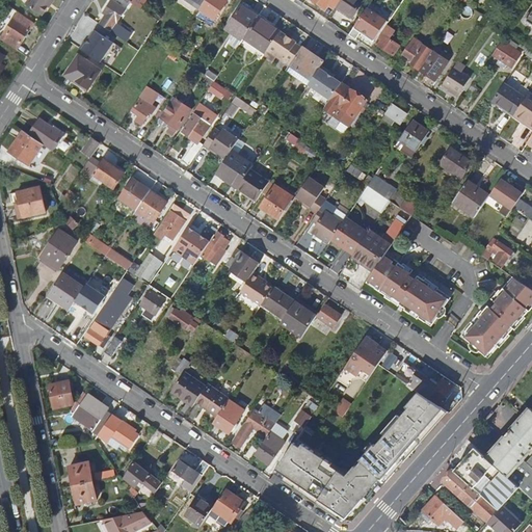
[(53,0),(30,0),(27,6),(44,17),(53,0)]
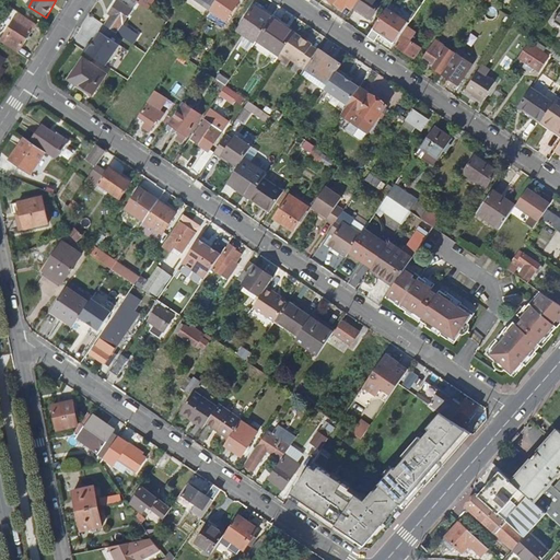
[(119,0),(118,0),(108,14),(112,15),(105,25),(121,36),(128,27),(123,24),(132,10),(119,0)]
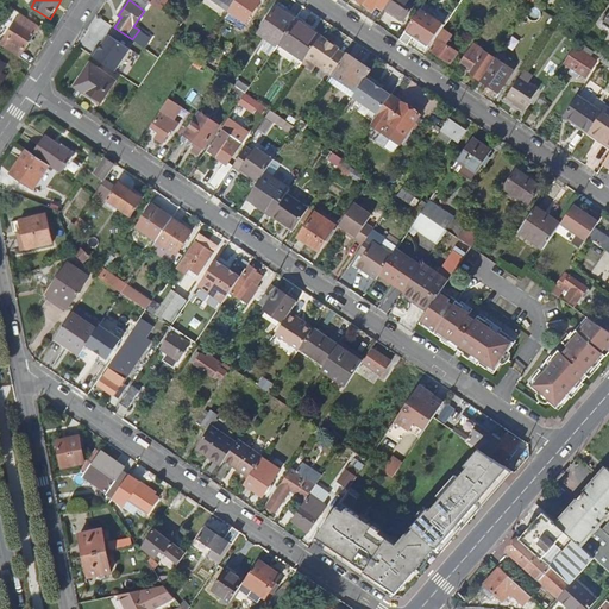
[(130,0),(144,11),(150,1),(148,0),(130,0)]
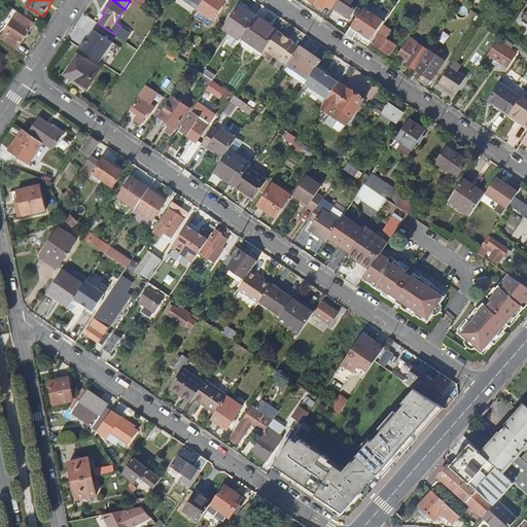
[(180,0),(197,11),(198,9),(204,0),(180,0)]
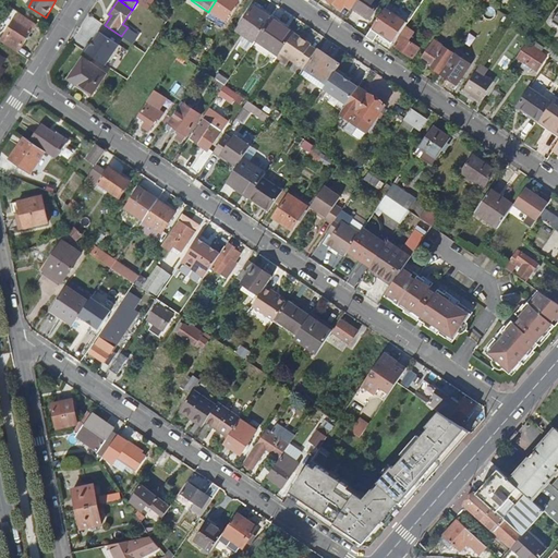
[(235,0),(216,0),(209,10),(226,21),(239,2),(235,0)]
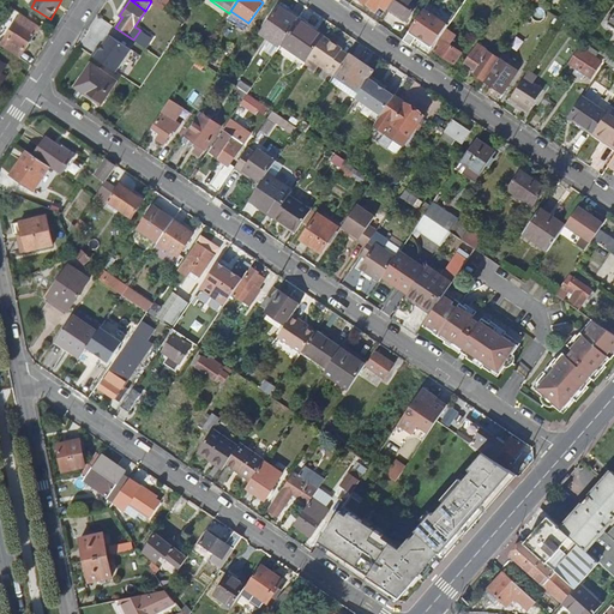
[(360,0),(375,11),(379,6),(386,10),(387,8),(392,0),(360,0)]
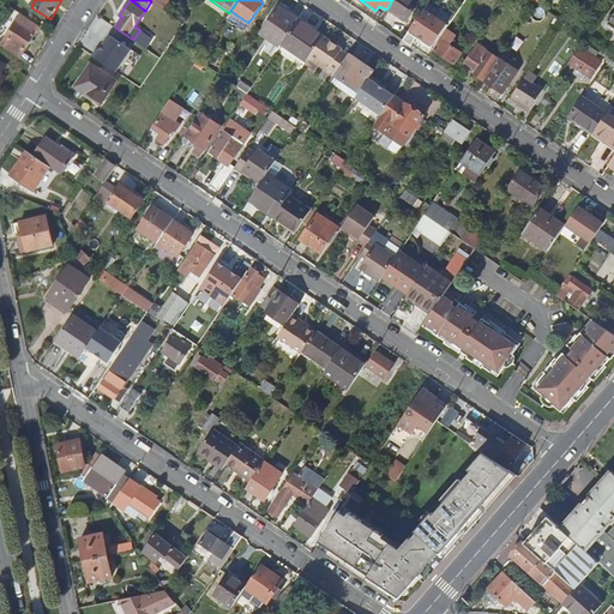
[(392,0),(387,8),(407,20),(420,2),(416,0),(392,0)]
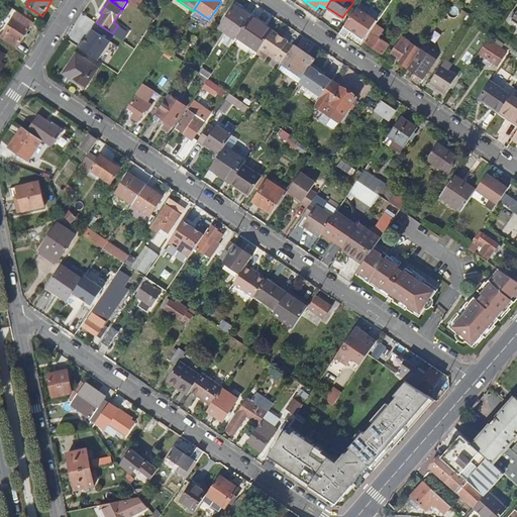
[(235,6),(220,28),(225,32),(217,43),(219,44),(221,42),(230,47),(237,37),(250,17),(235,6)]
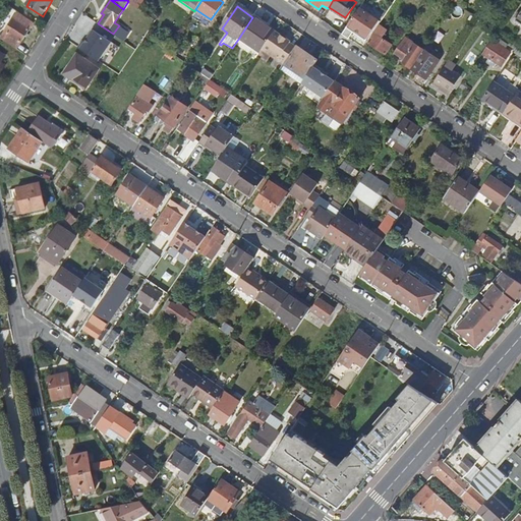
[(359,8),(342,35),(347,38),(351,32),(365,42),(380,21),(359,8)]
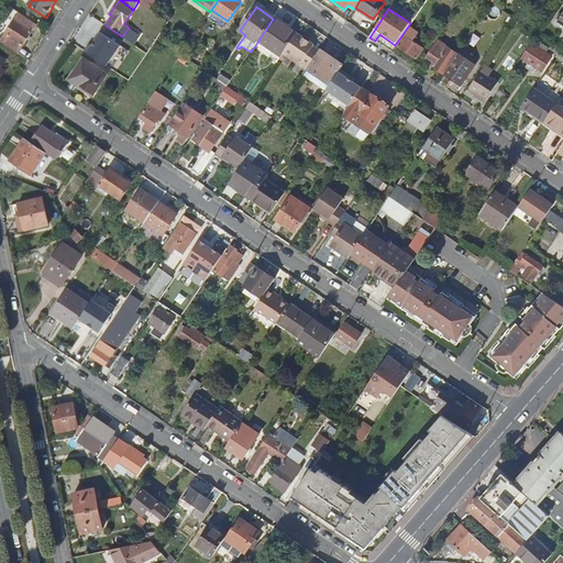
[(20,14),(2,42),(19,53),(37,25),(20,14)]
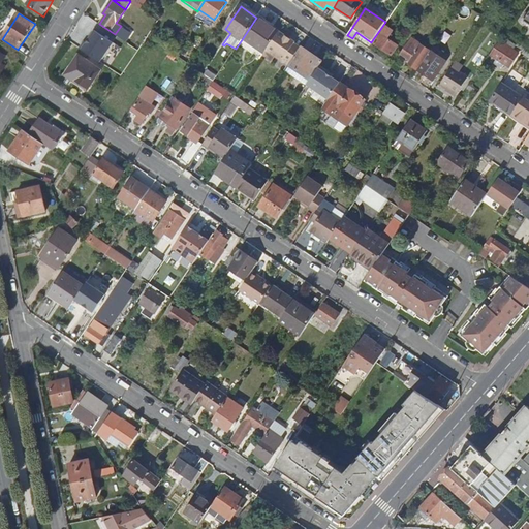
[(256,18),(243,38),(265,53),(270,45),(278,33),(279,32),(256,18)]
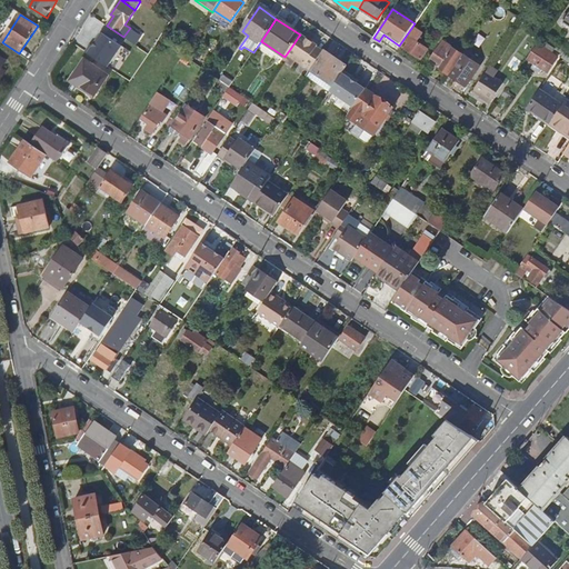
[(130,28),(123,37),(133,45),(140,35),(130,28)]
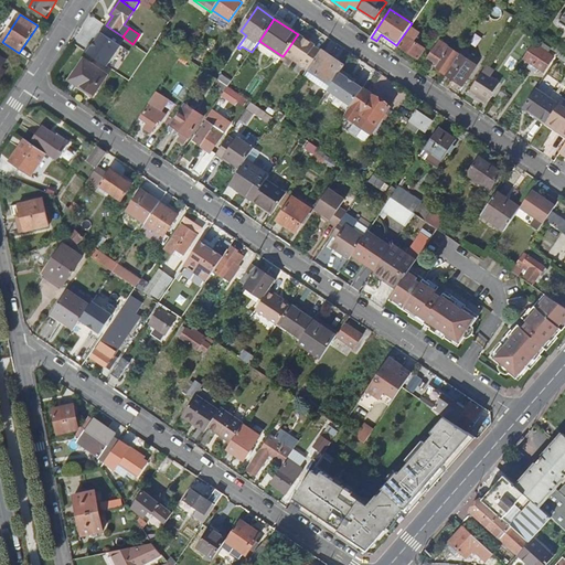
[(413,28),(400,46),(417,59),(424,49),(419,45),(422,43),(417,41),(416,43),(414,42),(420,33),(413,28)]
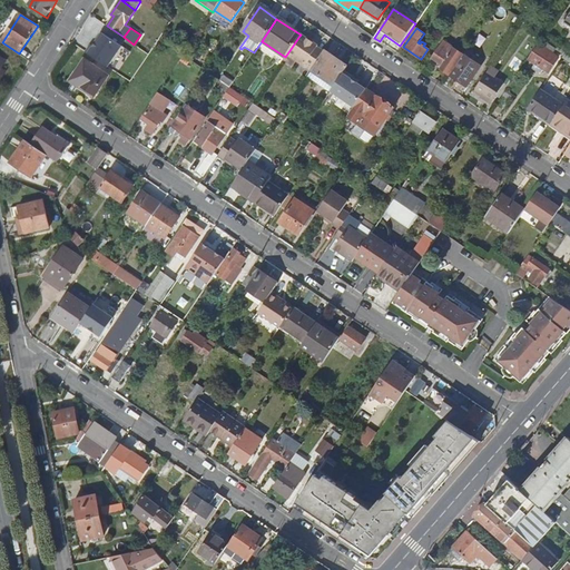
[(90,45),(86,51),(108,67),(121,46),(102,32),(97,40),(98,42),(95,47),(92,46),(90,45)]
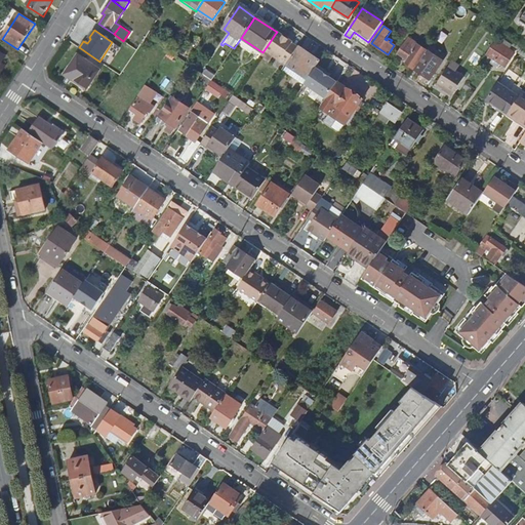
[(268,45),(263,52),(260,54),(270,61),(273,56),(286,65),(297,48),(291,44),(292,43),(279,34),(276,33),(268,45)]
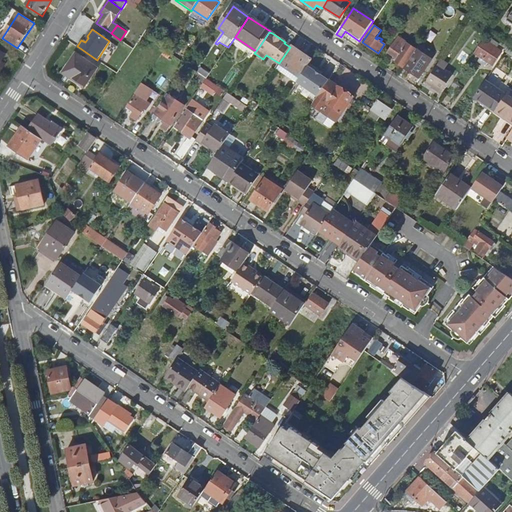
[(485,35),(492,40),(498,44),(501,41),(488,32),(485,35)]
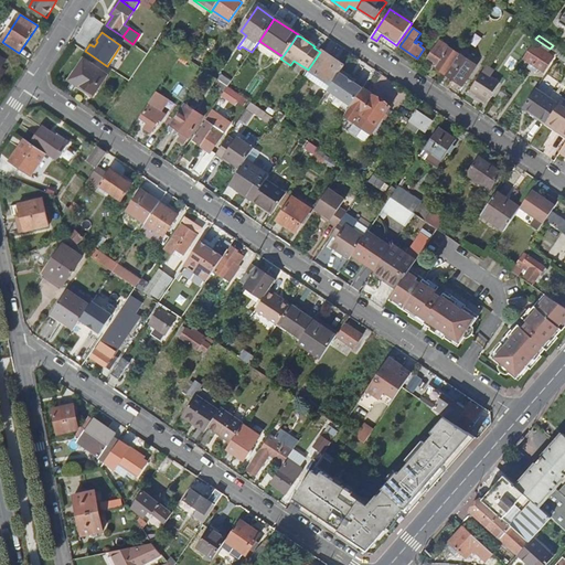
[(440,42),(428,60),(438,66),(436,70),(445,75),(459,55),(440,42)]
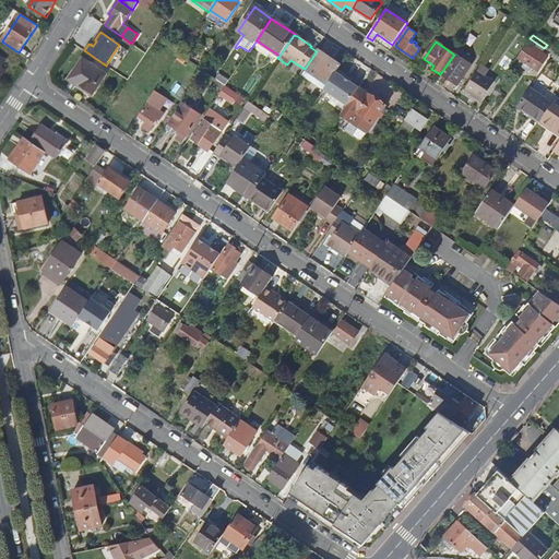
[(527,45),(518,59),(537,71),(547,57),(540,54),(544,48),(537,44),(534,49),(527,45)]
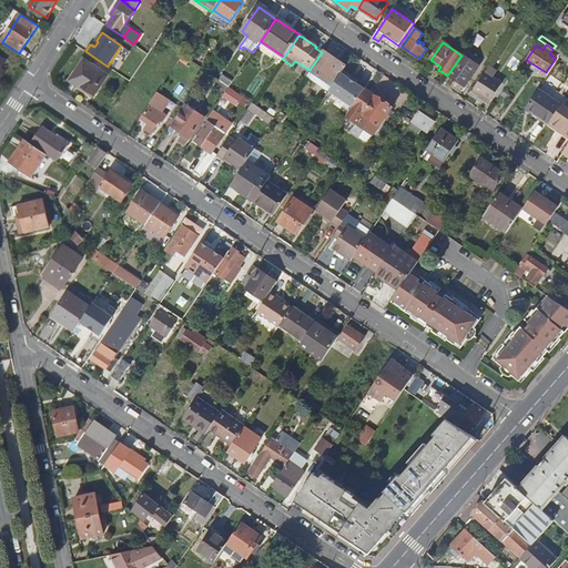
[(256,50),(244,69),(251,73),(264,56),(256,50)]
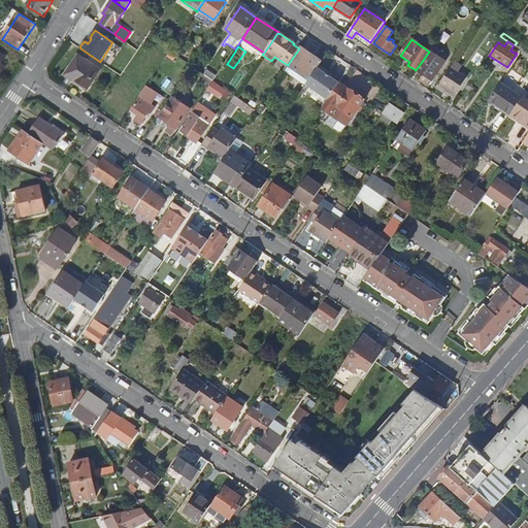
[(288,65),(308,80),(319,66),(321,62),(300,47),(299,48),(288,65)]
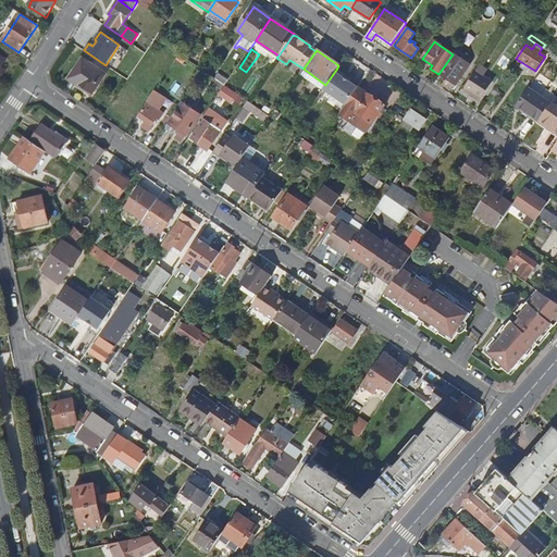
[(438,74),(455,85),(468,65),(453,54),(438,74)]
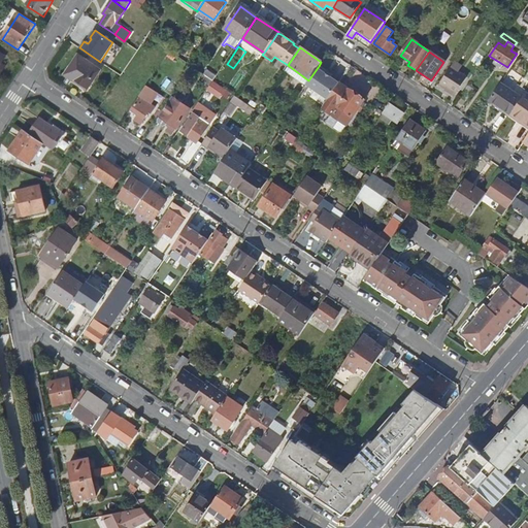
[(100,71),(78,56),(68,71),(77,78),(75,81),(87,90),(100,71)]
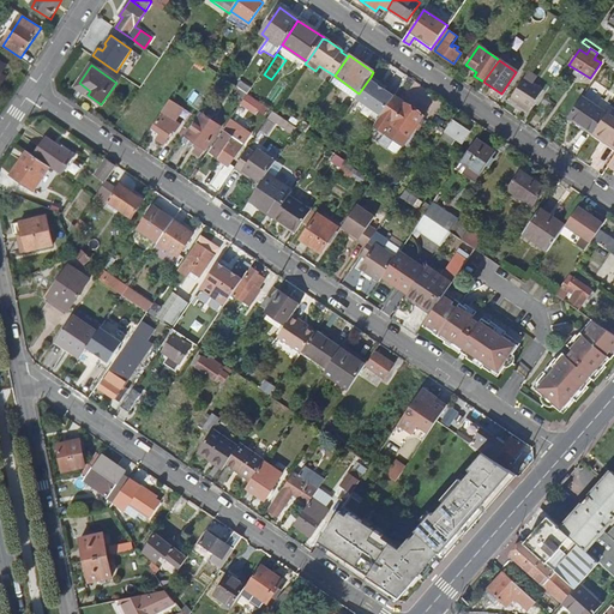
[(381,115),(395,97),(379,86),(381,84),(371,77),(359,94),(356,97),(381,115)]
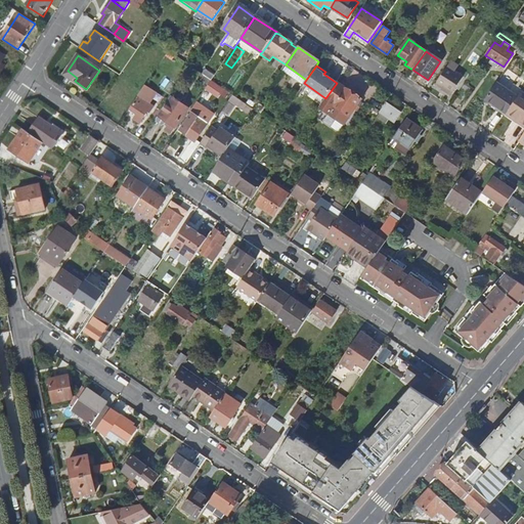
[(445,72),(437,84),(443,88),(445,85),(453,91),(464,77),(453,70),(450,76),(445,72)]
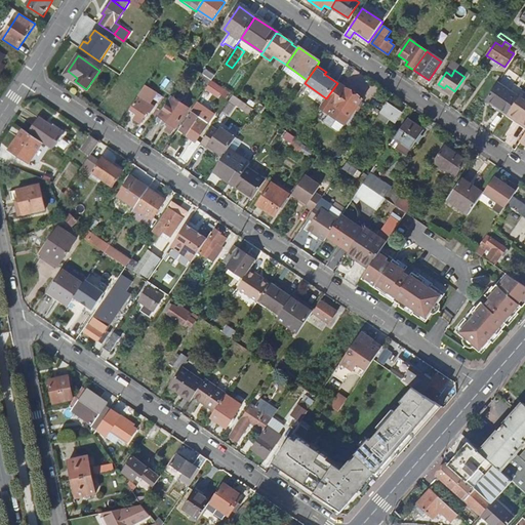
[(206,71),(203,75),(211,81),(214,77),(206,71)]
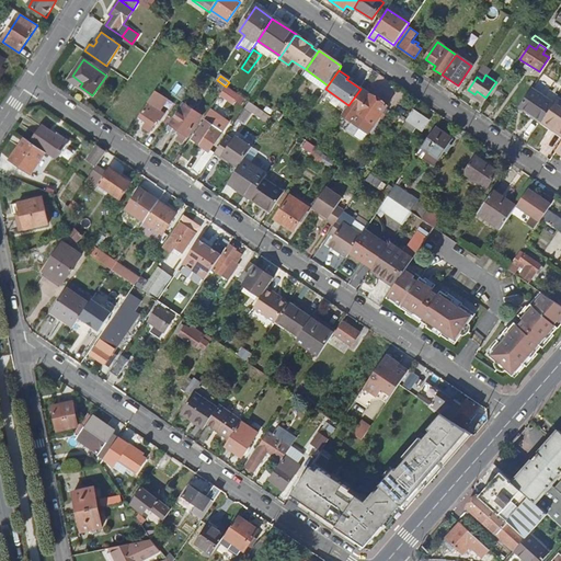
[(221,93),(230,100),(231,96),(241,103),(244,99),(226,87),(221,93)]
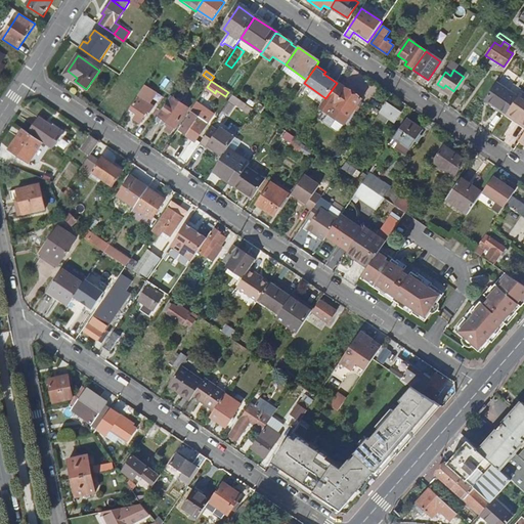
[(496,82),(484,99),(506,114),(512,105),(517,97),(496,82)]
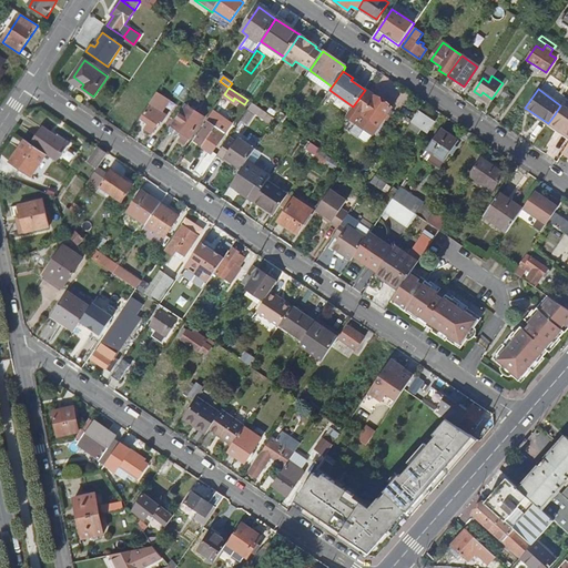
[(353,107),(346,118),(357,124),(363,117),(379,128),(392,109),(365,90),(353,107)]
